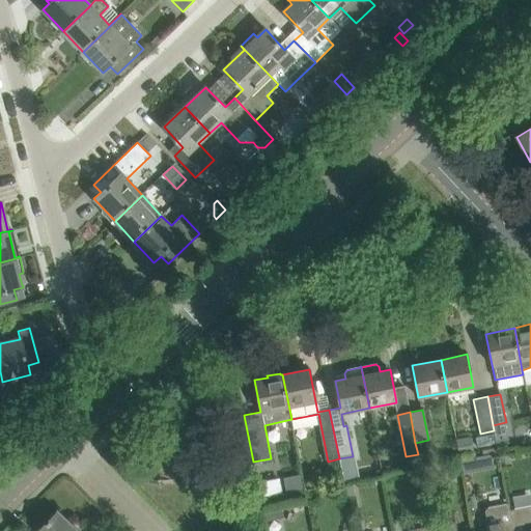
[(505,422),(493,425),(494,430),(496,441),(508,439),(505,422)]
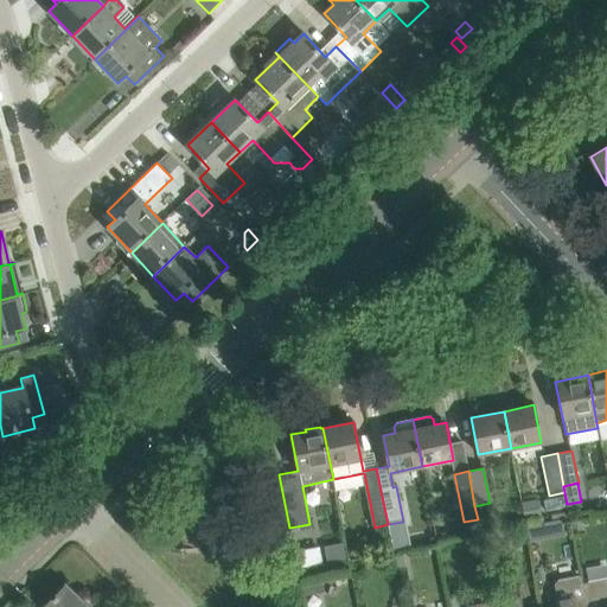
[(581,517),(572,519),(574,529),(583,526),(581,517)]
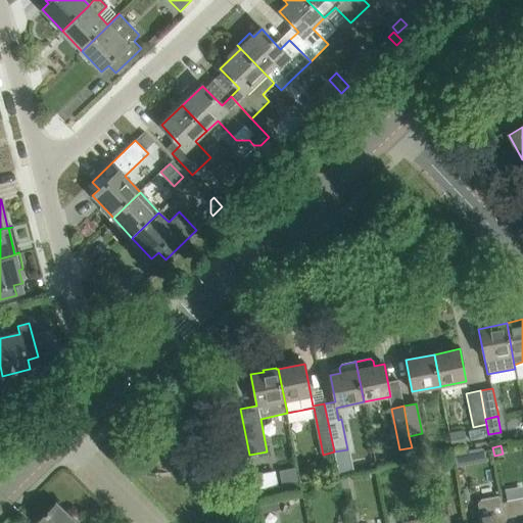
[(469,449),(455,453),(457,464),(471,461),(469,449)]
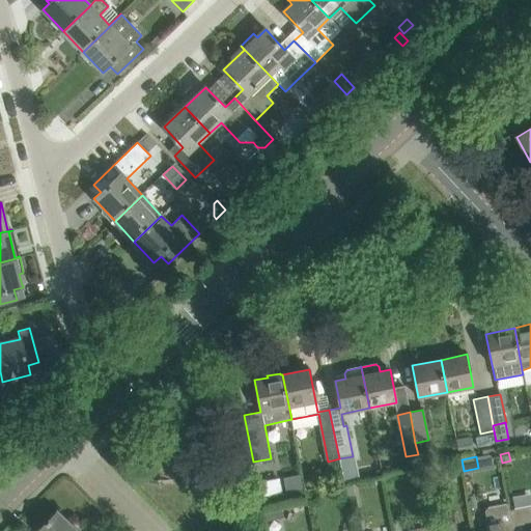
[(460,459),(453,462),(455,469),(462,468),(460,459)]
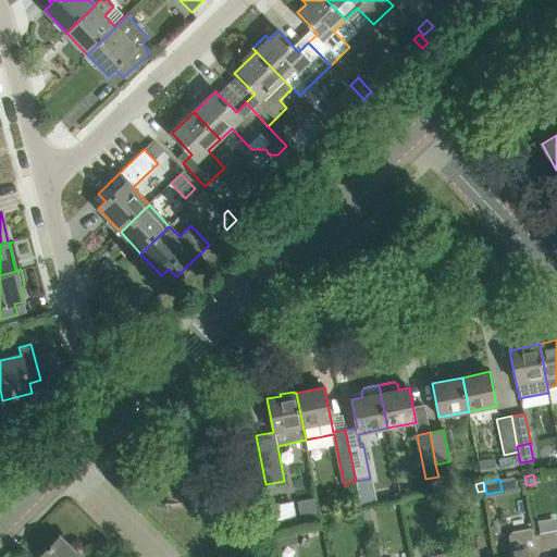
[(370,508),(360,510),(362,522),(372,521),(370,508)]
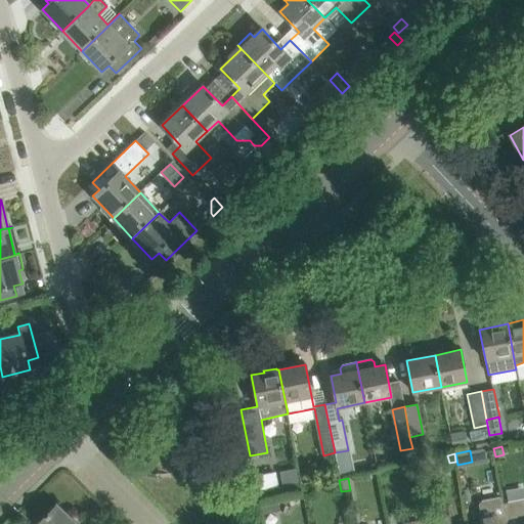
[(276,497),(260,500),(263,514),(279,511),(276,497)]
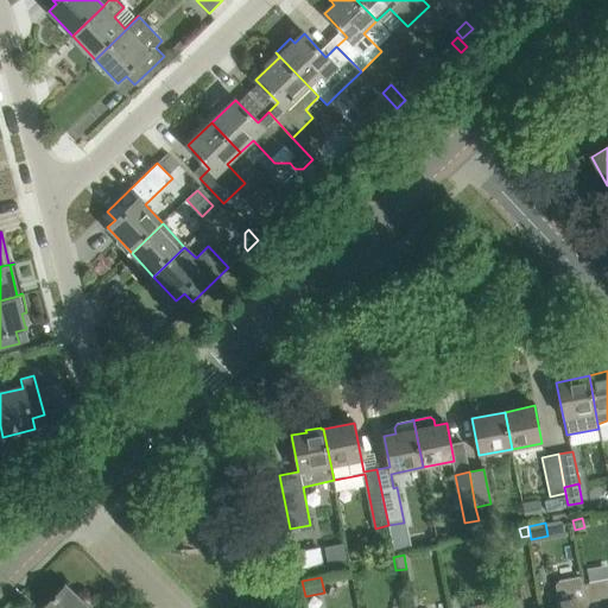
[(555,587),(558,607),(587,607),(583,584),(581,577),(557,582),(555,587)]
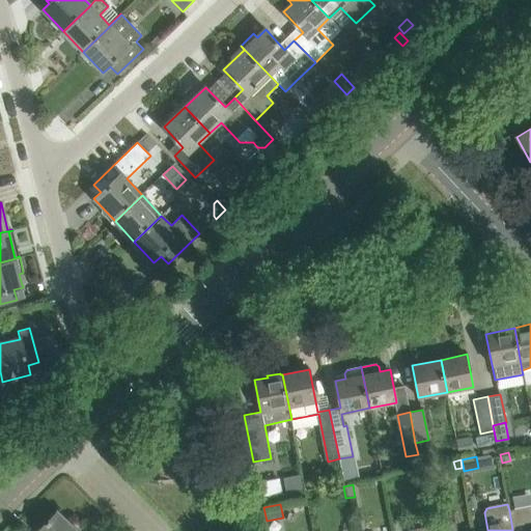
[(530,530),(530,505),(509,510),(512,530),(530,530)]
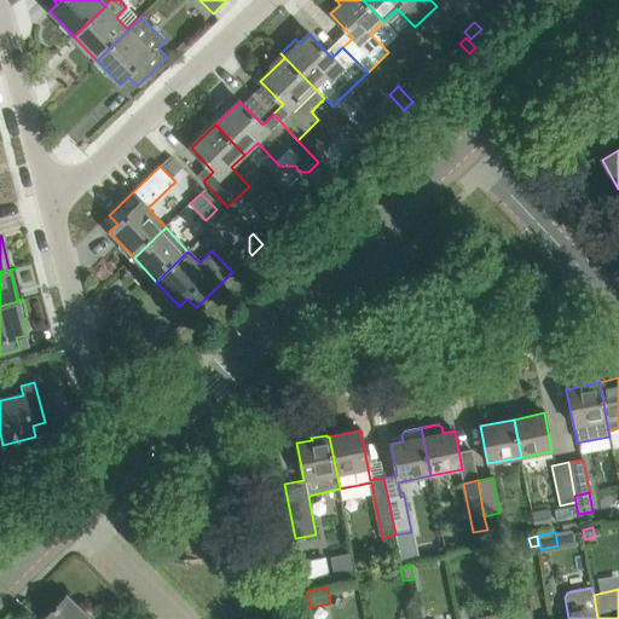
[(88,618),(67,596),(44,618),(88,618)]
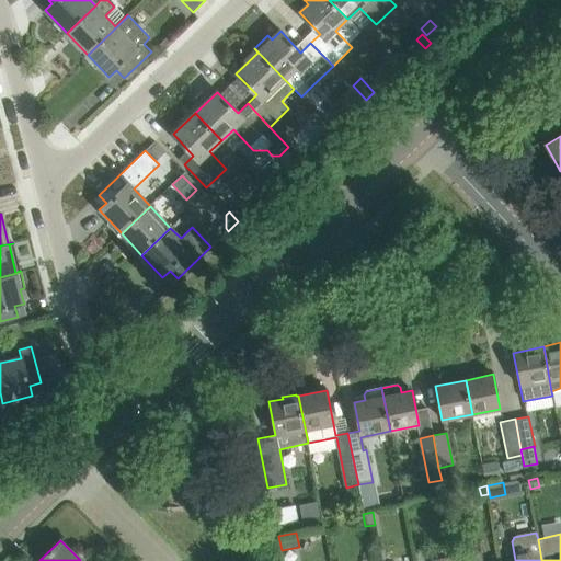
[(483,560),(481,550),(456,556),(457,560),(483,560)]
